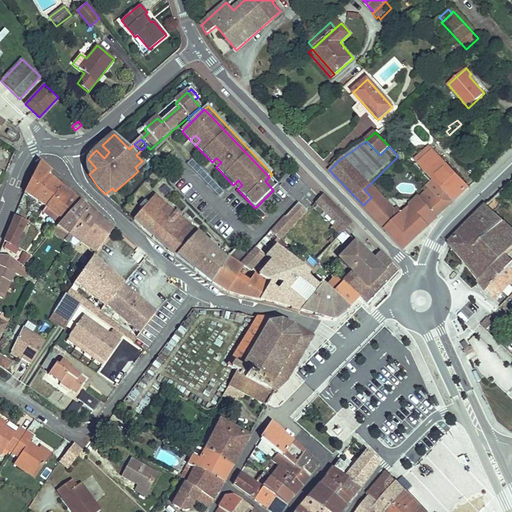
[(102,145),(96,150),(104,158),(109,152),(102,145)]
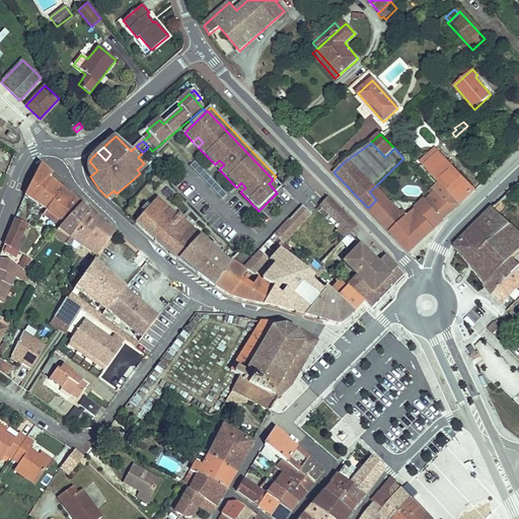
[(460,205),(475,191),(465,179),(461,176),(453,167),(447,173),(438,164),(444,158),(436,149),(420,163),(438,182),(439,183),(460,205)]
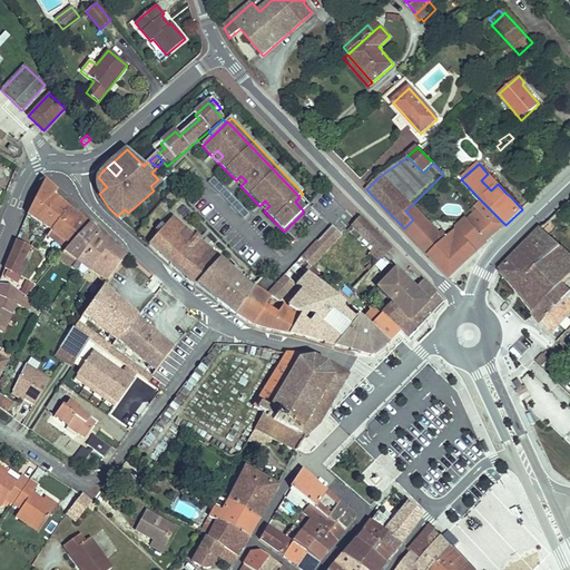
[(481,180),(491,190),(498,184),(488,174),(481,180)]
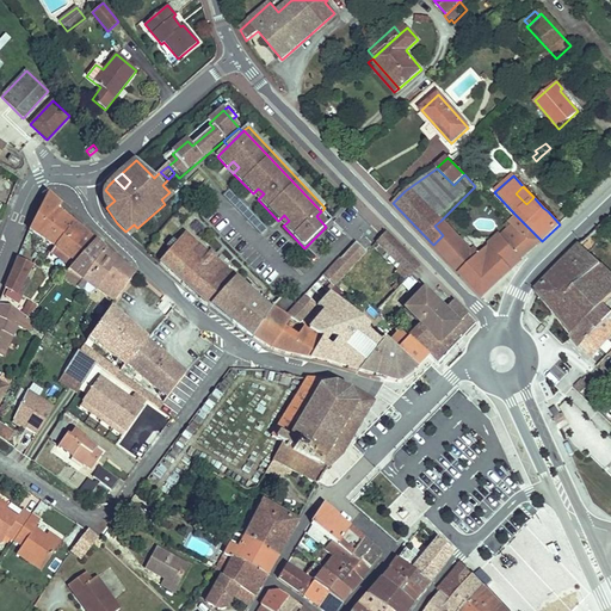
[(253,193),(258,199),(264,193),(258,189),(253,193)]
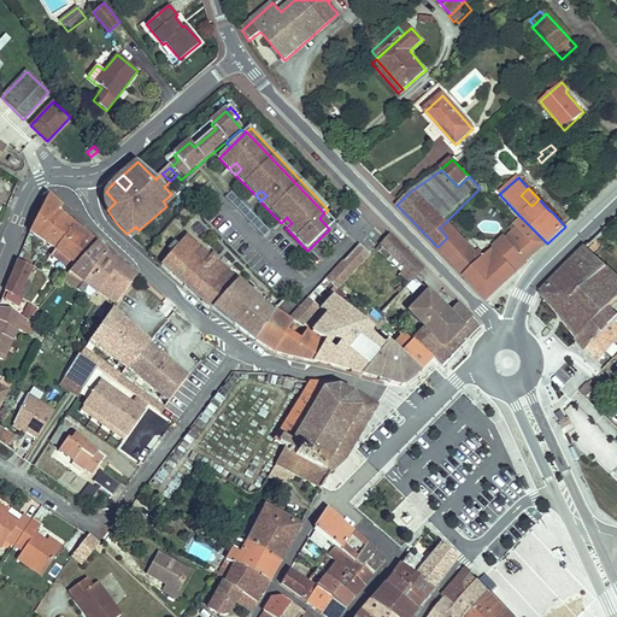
[(116,203),(106,192),(105,197),(105,204),(107,210),(116,203)]
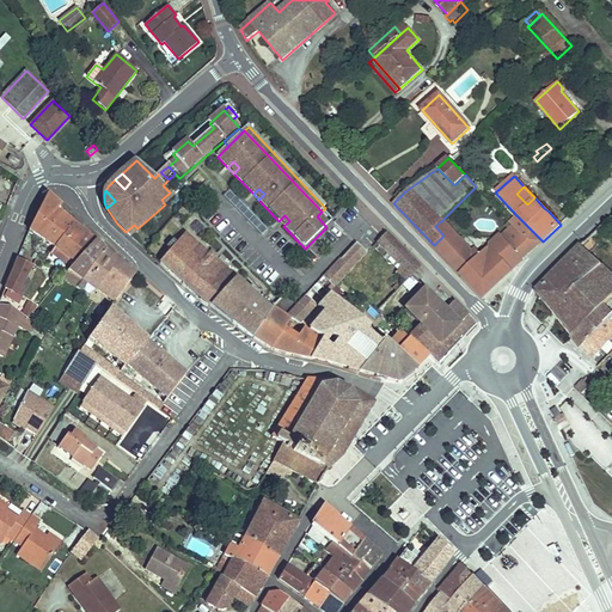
[(170,193),(161,200),(165,204),(175,196),(170,193)]
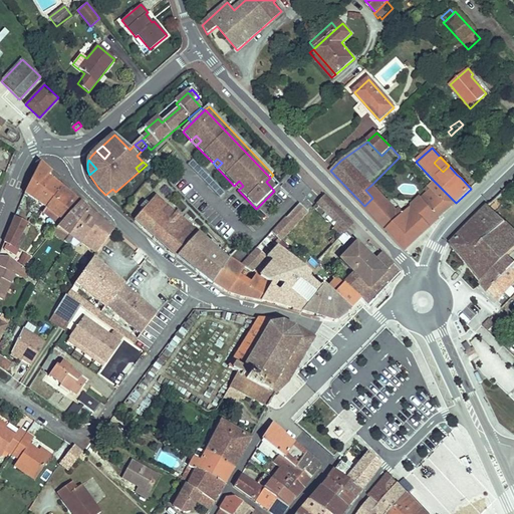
[(39,164),(24,193),(46,207),(61,188),(47,177),(50,173),(39,164)]
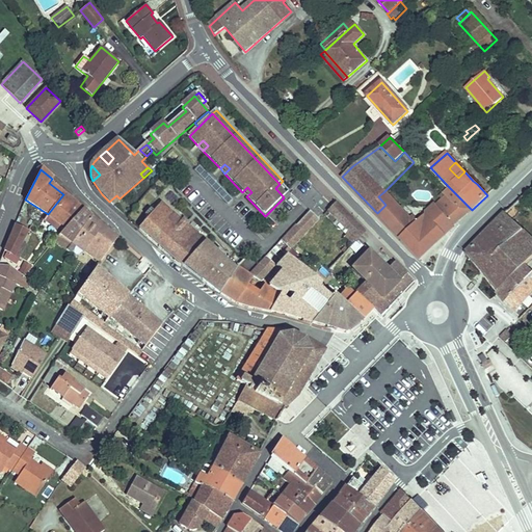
[(246,196),(251,192),(247,187),(242,192),(246,196)]
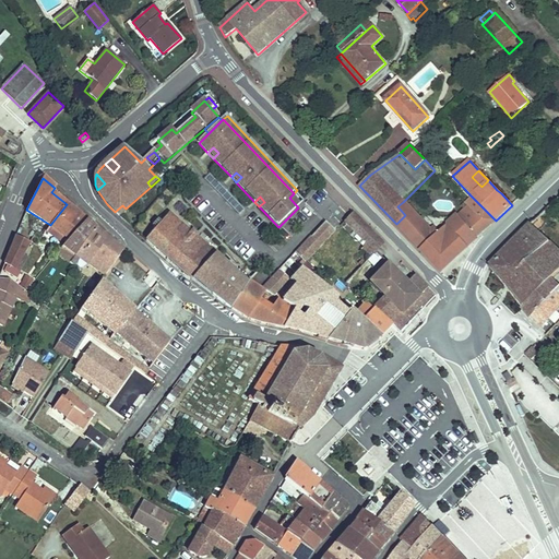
[(458,215),(477,238),(496,221),(473,198),(467,204),(468,205),(465,209),(458,215)]
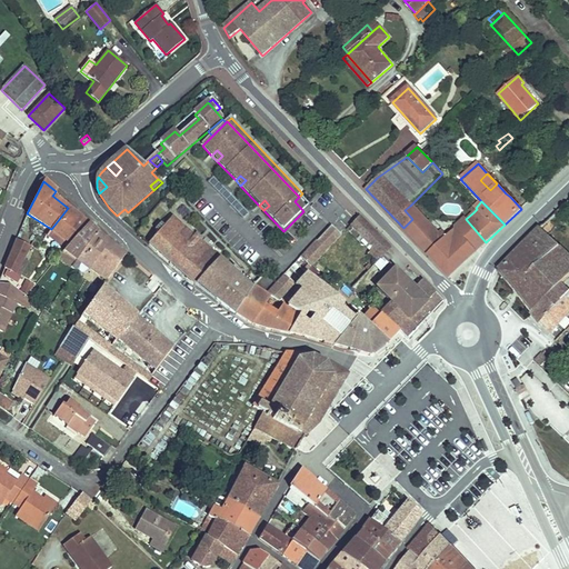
[(439,236),(410,206),(405,210),(412,219),(403,228),(449,276),(486,242),(466,219),(447,237),(443,232),(439,236)]
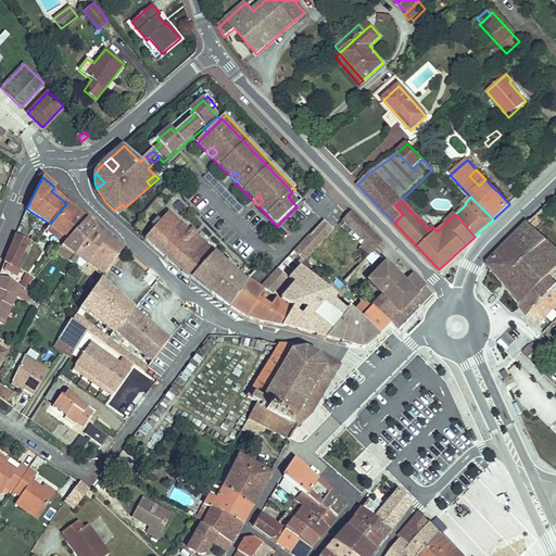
[(49,225),(68,239),(86,218),(66,203),(50,224),(49,225)]
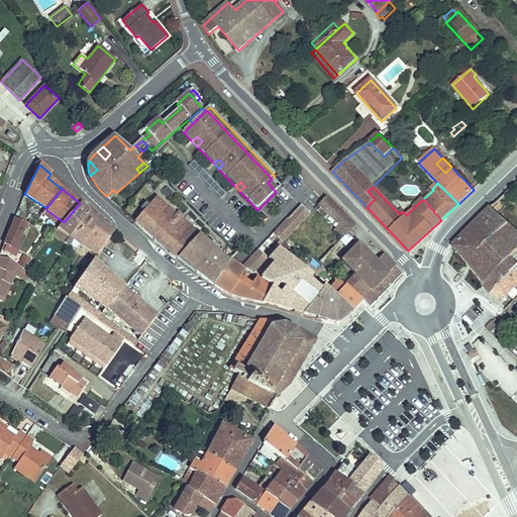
[(113,190),(106,196),(110,199),(116,193),(113,190)]
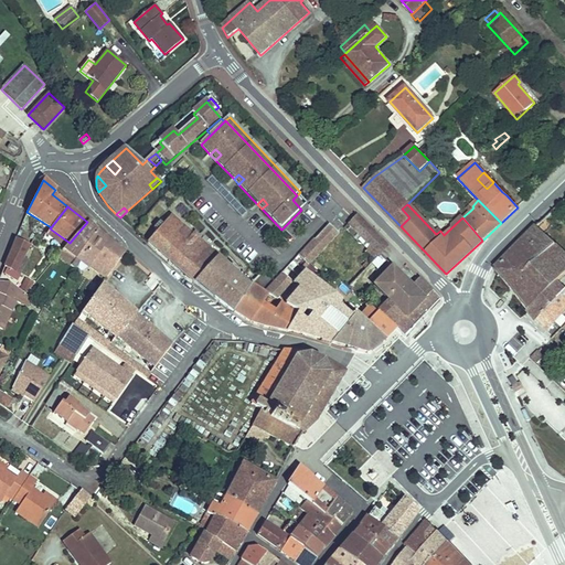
[(369,245),(377,235),(356,214),(347,224),(369,245)]
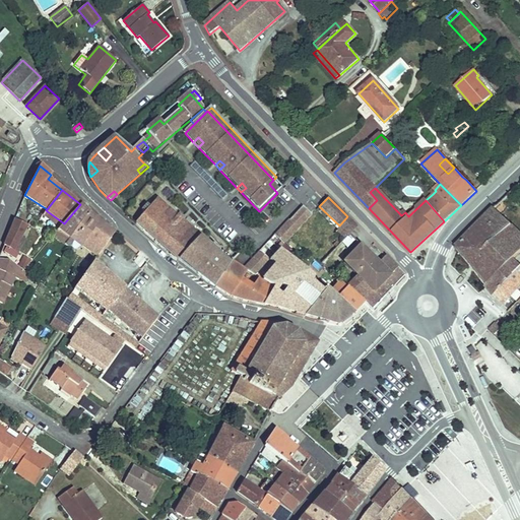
[(183,255),(199,236),(183,221),(176,215),(156,198),(149,206),(144,212),(136,222),(178,259),(183,255)]
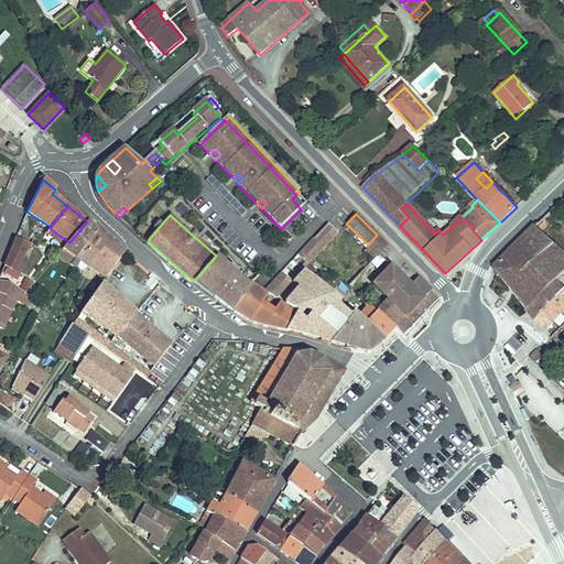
[(76,258),(97,230),(87,221),(69,242),(65,247),(63,249),(76,258)]
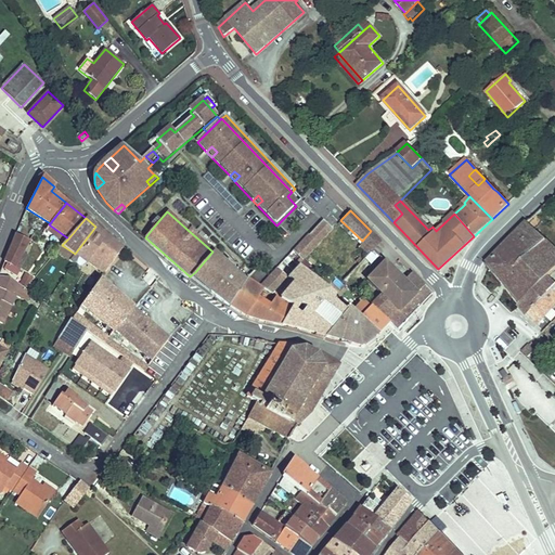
[(151,224),(154,227),(159,220),(156,218),(151,224)]
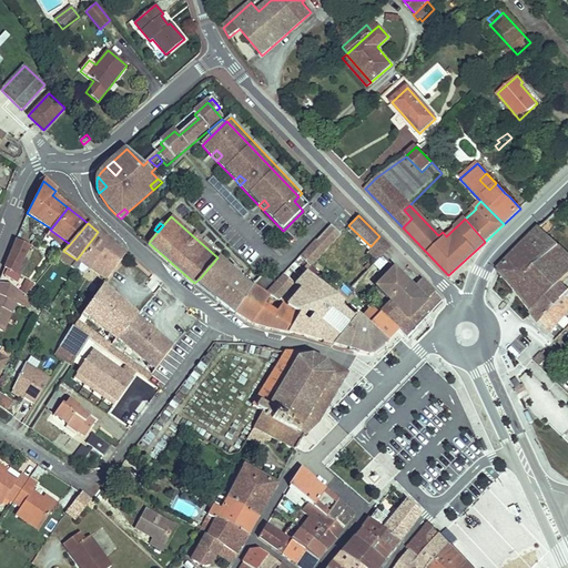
[(315,240),(265,293),(270,296),(279,302),(294,284),(305,273),(341,234),(331,225),(316,241),(315,240)]
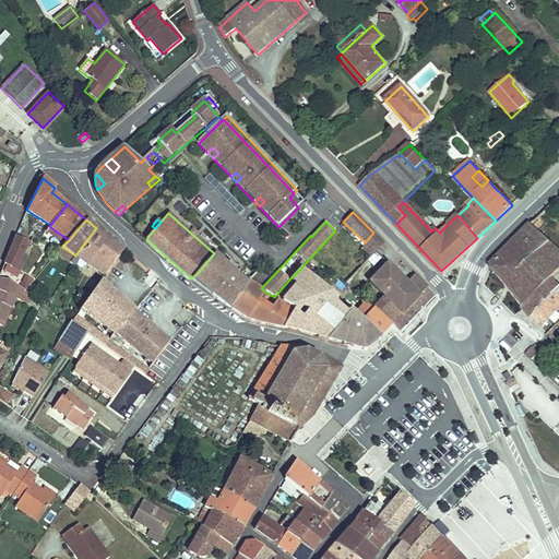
[(558,251),(532,225),(489,268),(503,285),(522,308),(546,285),(552,278),(558,271),(558,251)]
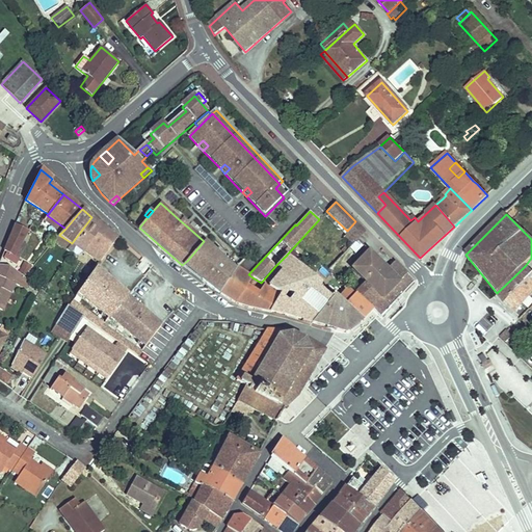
[(65,229),(47,215),(44,219),(61,233),(65,229)]
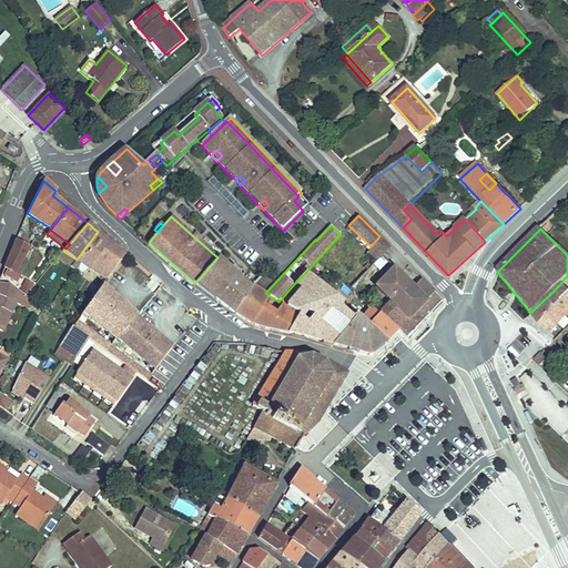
[(101,276),(103,275),(108,279),(125,254),(108,241),(98,232),(77,260),(81,262),(101,276)]
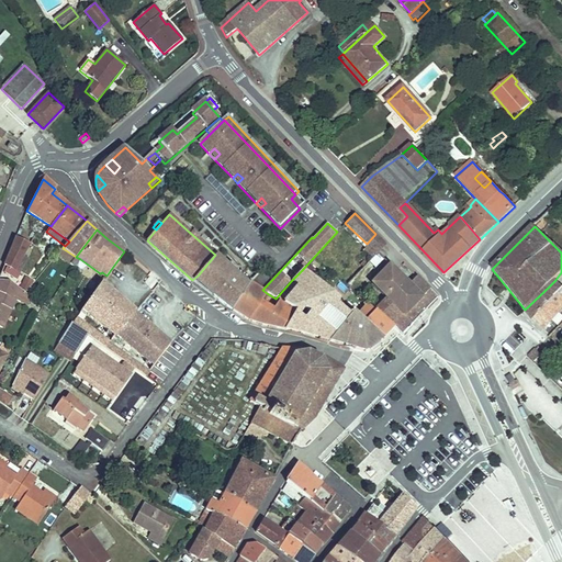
[(202,235),(194,229),(190,233),(198,239),(202,235)]
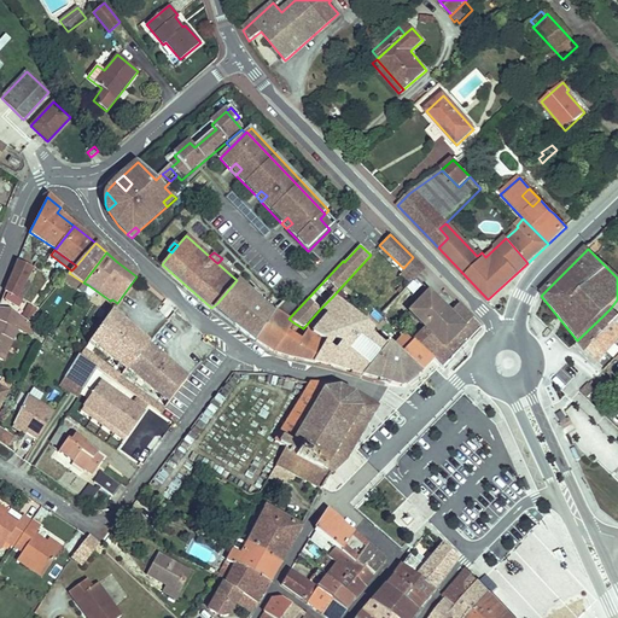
[(425,269),(413,257),(403,268),(415,280),(425,269)]
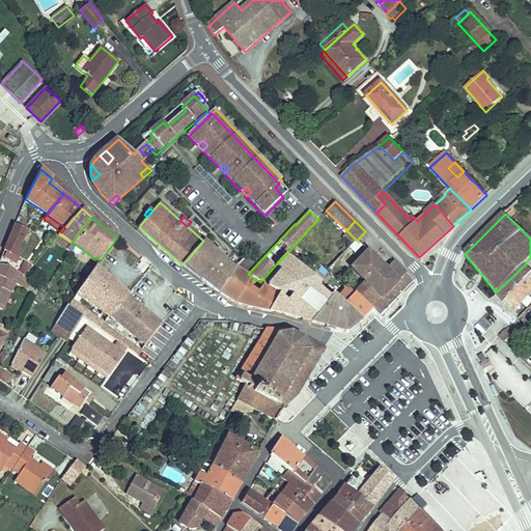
[(29,230),(15,224),(11,232),(23,241),(29,230)]
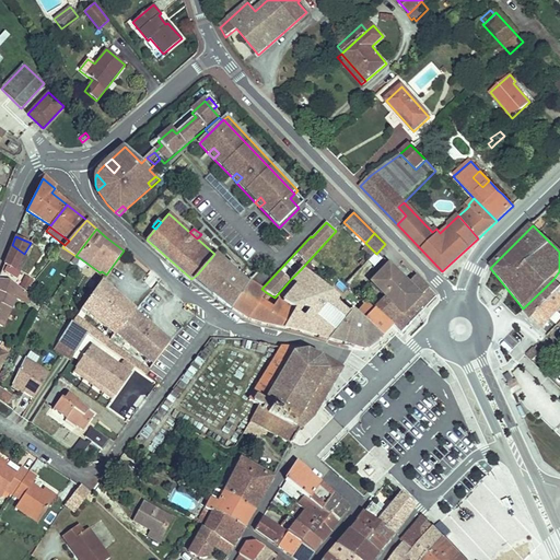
[(24,254),(12,245),(4,265),(15,270),(24,254)]
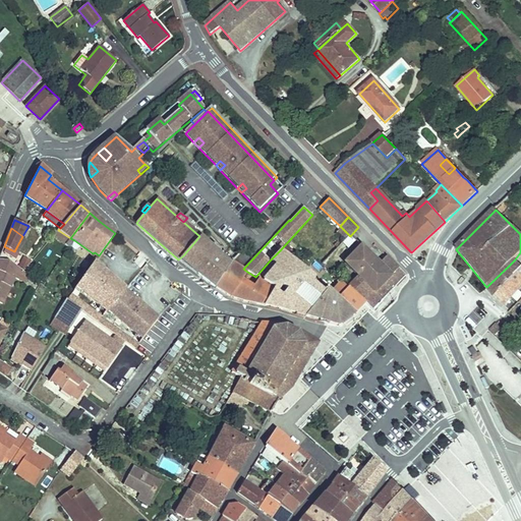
[(65,245),(70,238),(58,230),(53,236),(65,245)]
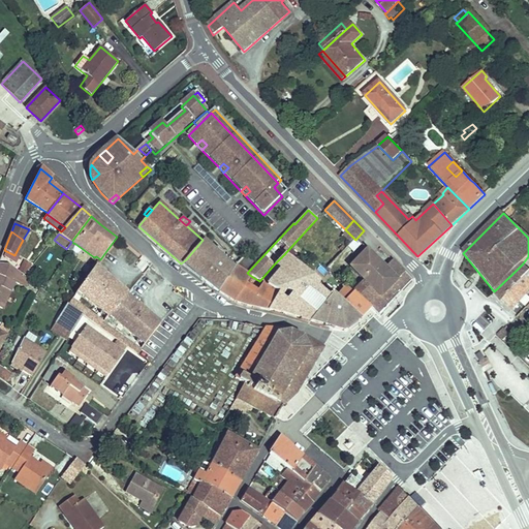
[(203,240),(186,259),(203,275),(200,278),(209,285),(218,291),(235,268),(214,250),(203,240)]
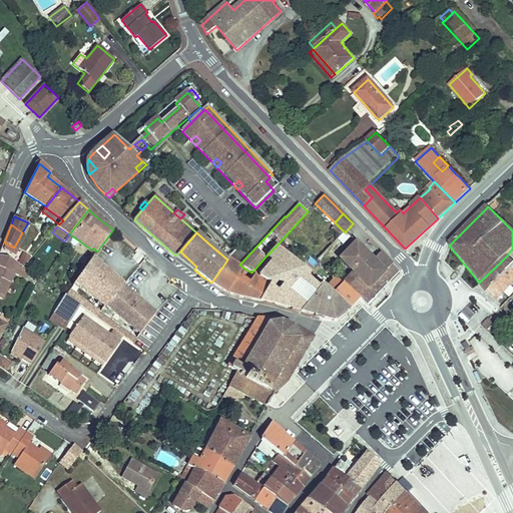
[(21,234),(14,247),(18,249),(25,236),(21,234)]
